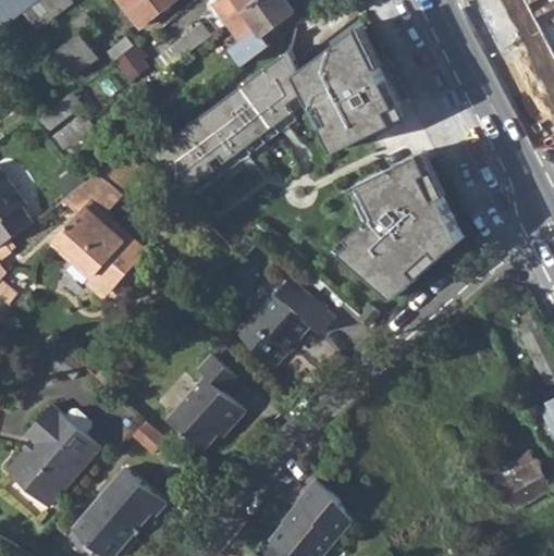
[(0,29),(22,13),(39,0),(38,0),(0,0),(0,29)]
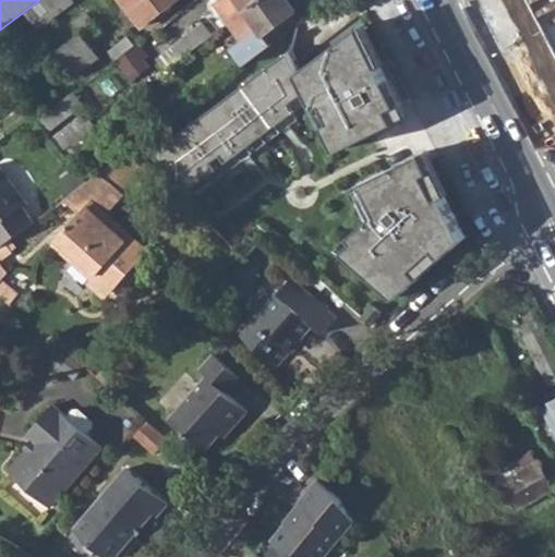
[(38,0),(39,0),(22,13),(34,31),(72,2),(70,0),(38,0)]
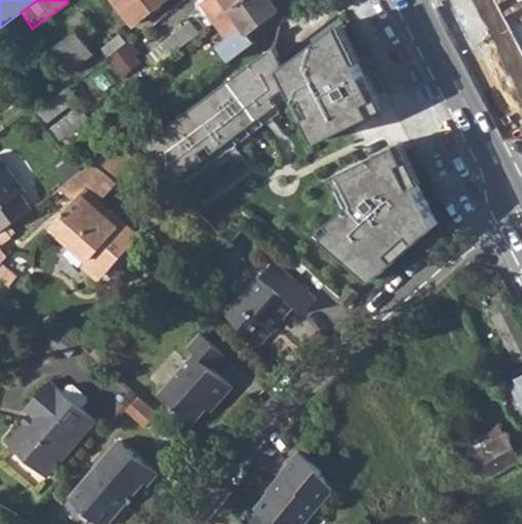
[(114,0),(112,2),(130,27),(165,0),(114,0)]
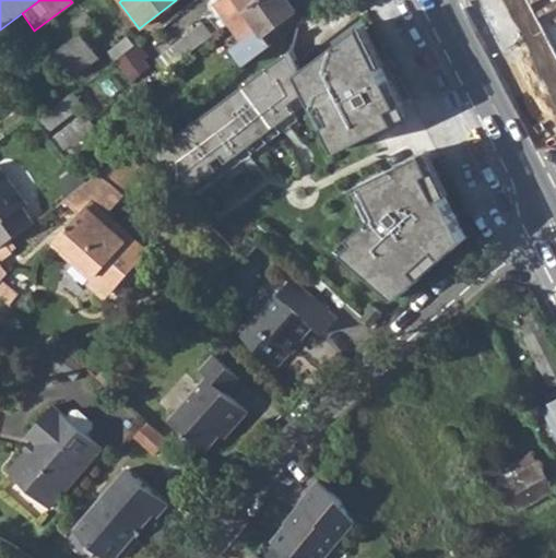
[(215,0),(211,4),(225,24),(258,0),(215,0)]
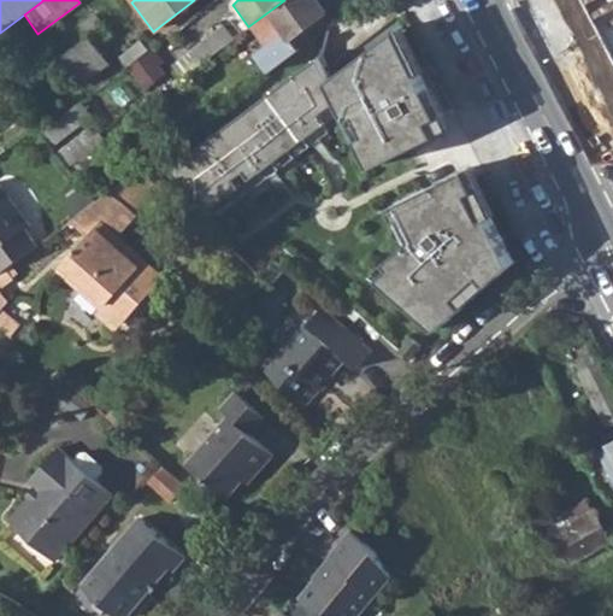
[(290,40),(324,15),(313,0),(284,0),(248,27),(263,48),(253,54),(266,72),(286,58),(298,50),(290,40)]
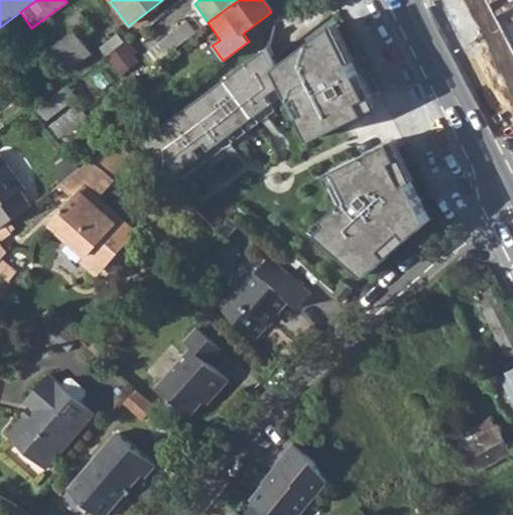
[(66,22),(73,30),(85,20),(78,12),(66,22)]
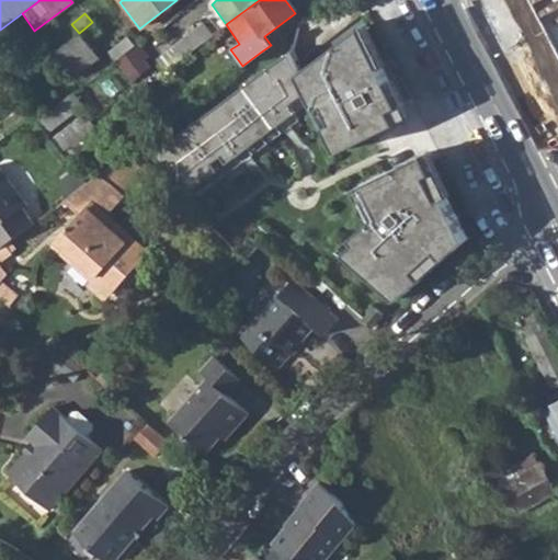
[(100,31),(92,22),(79,33),(87,43),(100,31)]
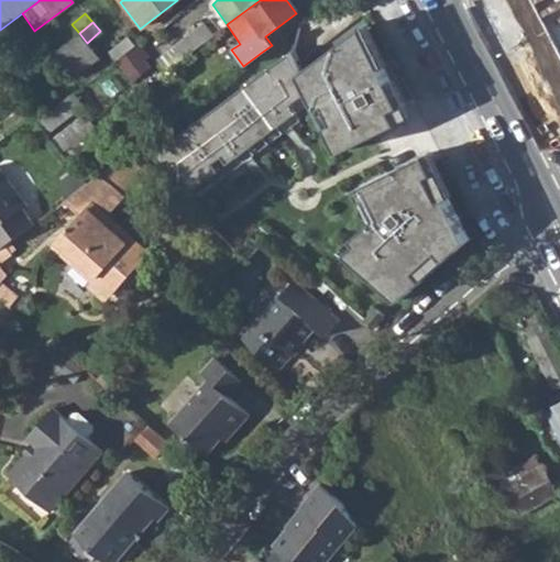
[(199,25),(165,52),(175,64),(209,39),(199,25)]
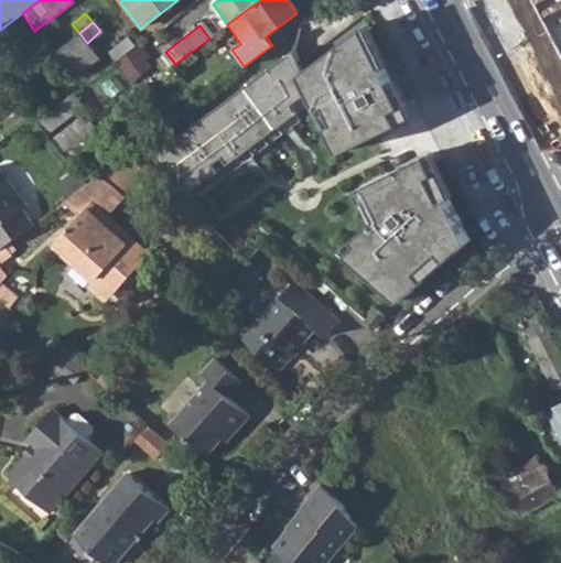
[(52,54),(72,78),(99,57),(87,43),(79,33),(52,54)]
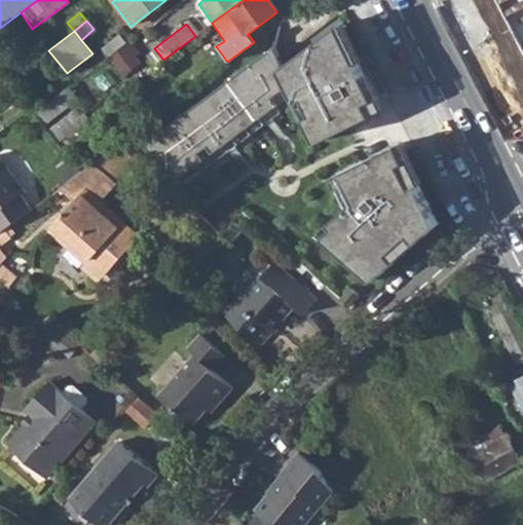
[(184,183),(261,126),(257,120),(291,95),(295,103),(302,99),(310,114),(303,118),(316,142),(373,114),(360,88),(368,84),(357,63),(348,67),(331,31),(279,69),(270,49),(141,145),(184,183)]
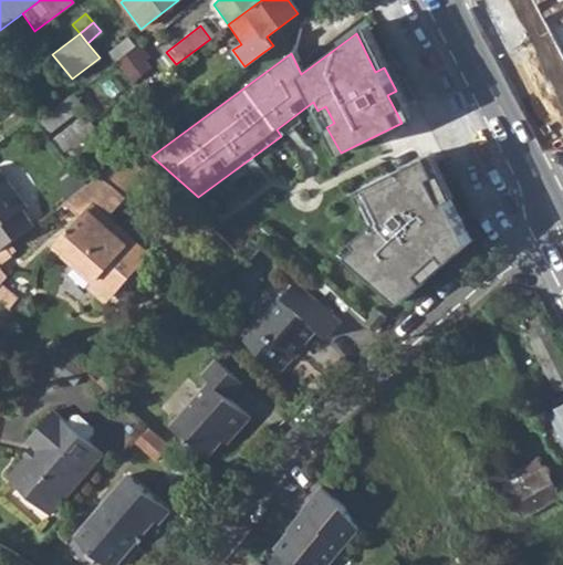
[(126,39),(115,46),(122,55),(133,48),(126,39)]
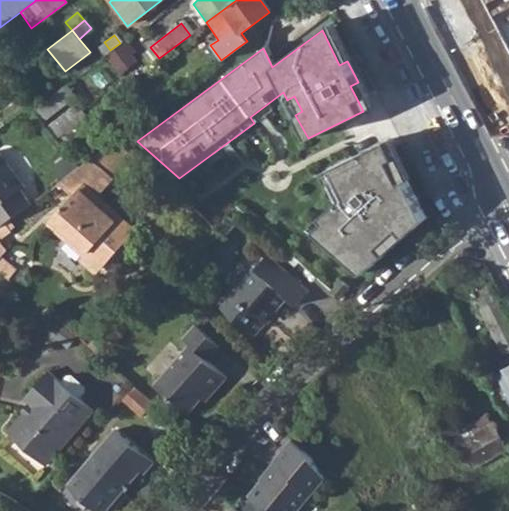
[(97,47),(103,56),(110,50),(104,42),(97,47)]
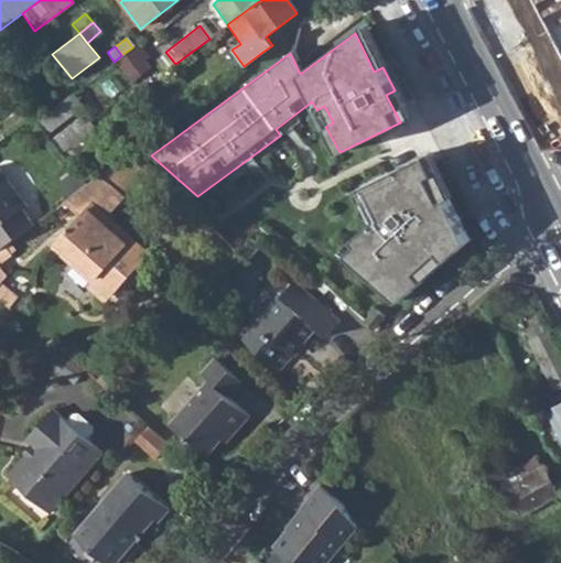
[(153,61),(163,74),(175,64),(165,52),(153,61)]
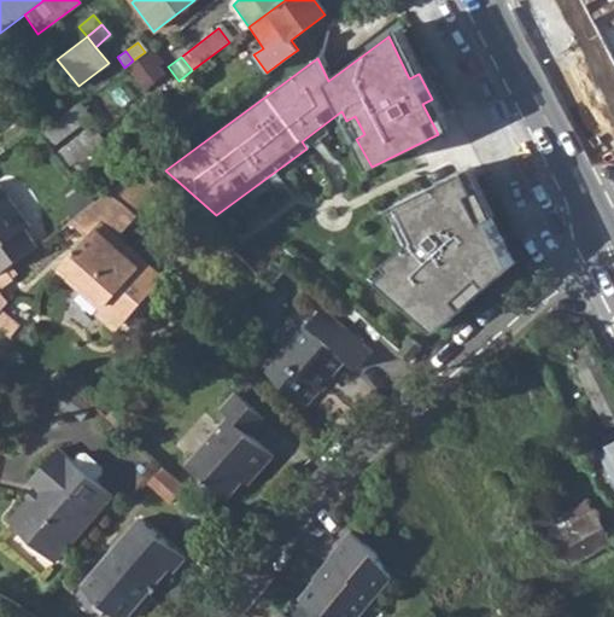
[(91,109),(83,99),(47,127),(54,137),(91,109)]
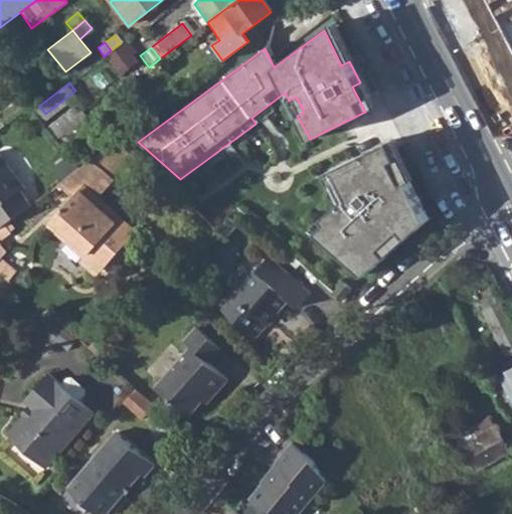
[(118,91),(123,98),(132,91),(127,84),(118,91)]
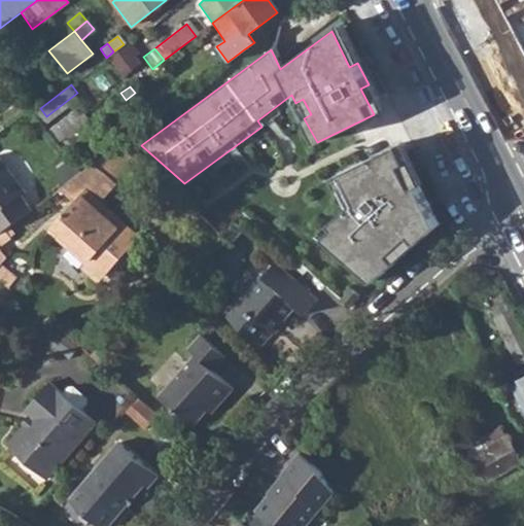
[(73,110),(46,130),(57,141),(64,136),(82,123),(73,110)]
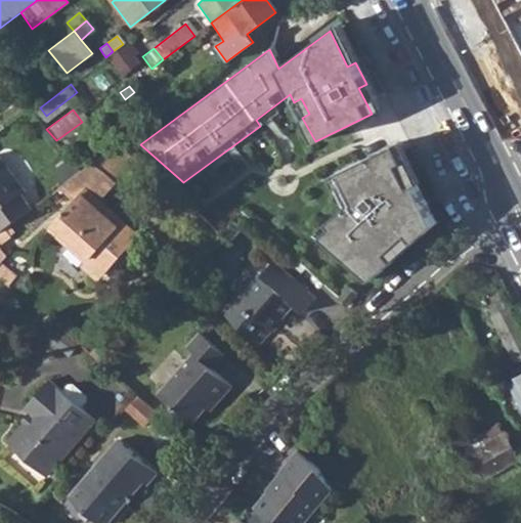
[(96,130),(86,119),(82,122),(63,135),(74,149),(96,130)]
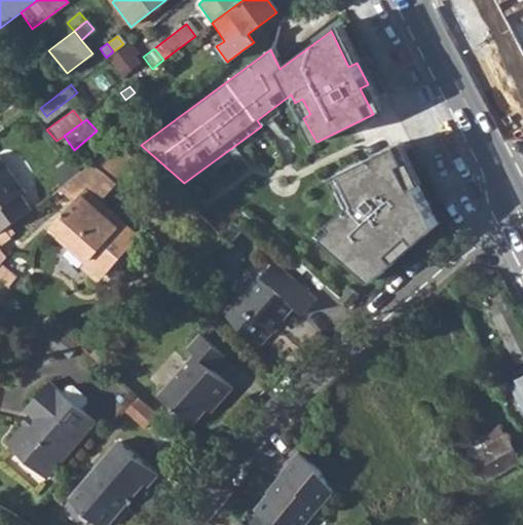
[(330,223),(333,228),(323,237),(365,274),(424,222),(409,190),(411,188),(417,185),(410,170),(402,174),(388,148),(333,176),(339,188),(343,186),(351,203),(330,223)]
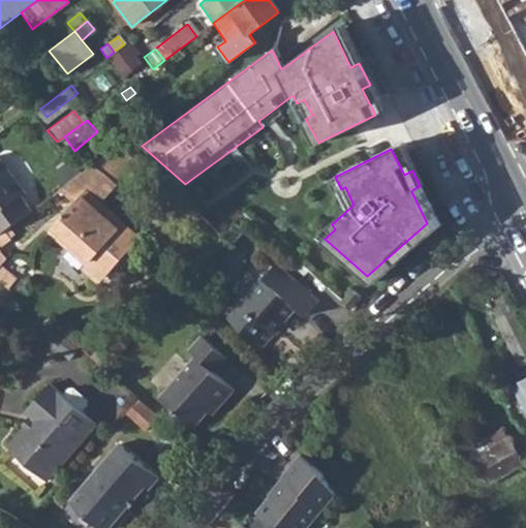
[(73,203),(47,233),(86,266),(89,261),(104,276),(137,240),(114,217),(109,222),(91,207),(96,202),(113,182),(92,163),(82,173),(58,189),(73,203)]
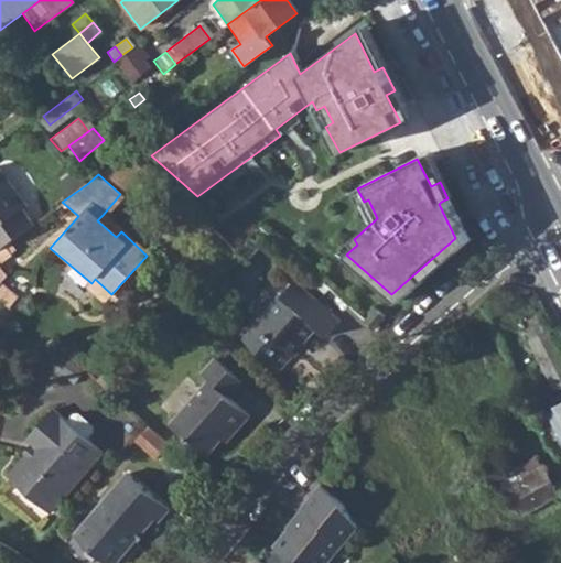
[(0,246),(2,245),(29,225),(18,210),(23,207),(0,176),(0,246)]
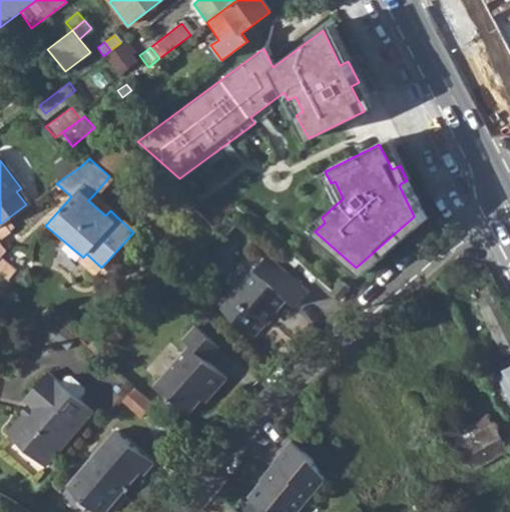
[(88,200),(105,215),(110,210),(93,195),(88,200)]
